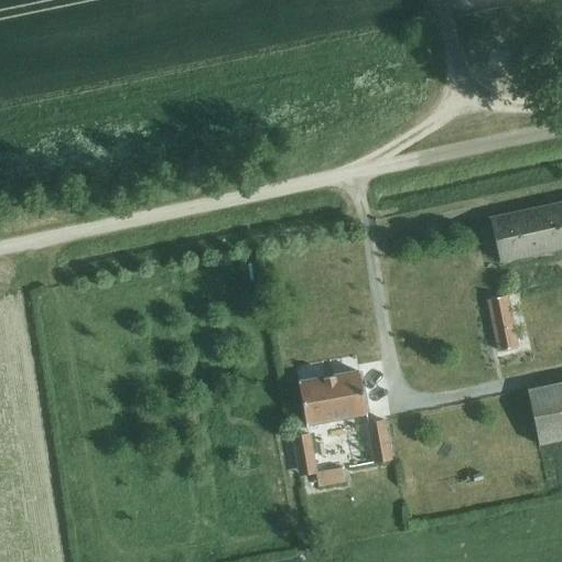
[(500,262),(561,248),(561,202),(492,217),(500,262)]
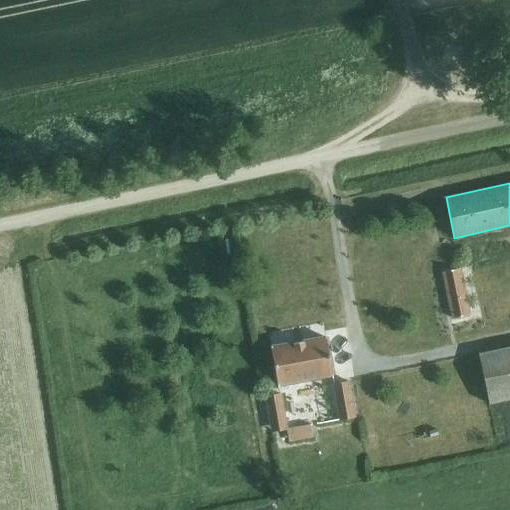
[(454,317),(470,314),(460,268),(444,271),(454,317)]
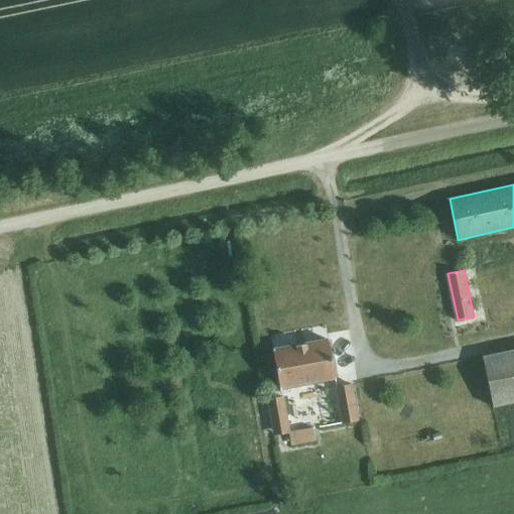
[(279,387),(335,377),(329,340),(273,349),(279,387)]
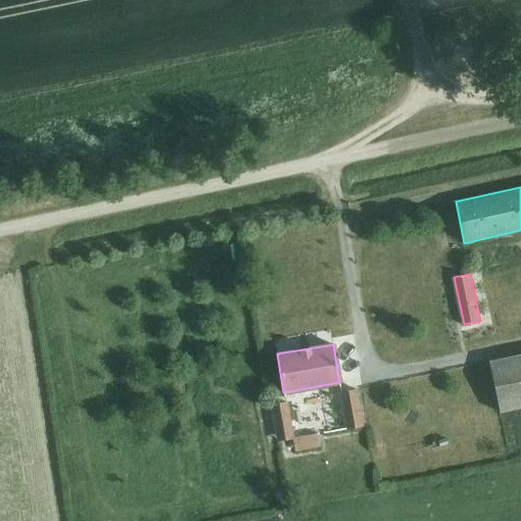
[(520,353),(489,361),(500,412),(520,407),(520,353)]
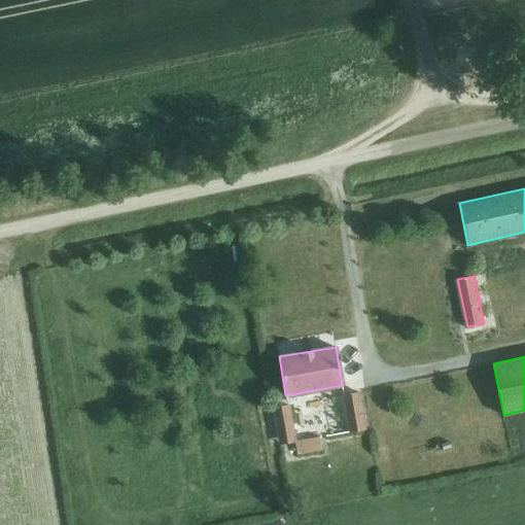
[(349,431),(364,429),(358,392),(343,395),(349,431)]
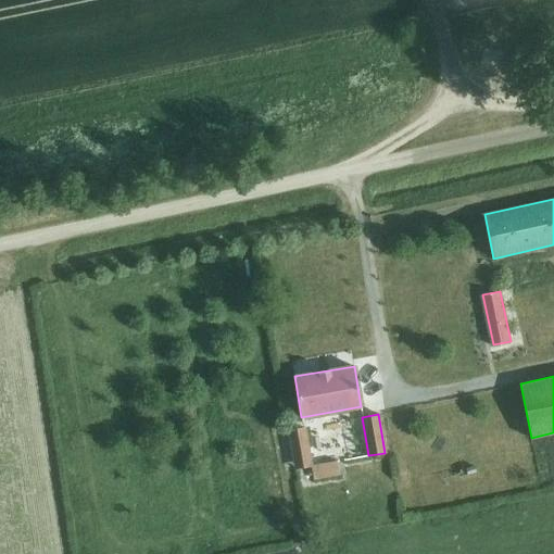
[(311,455),(305,427),(289,430),(292,450),(302,448),(303,456),(311,455)]
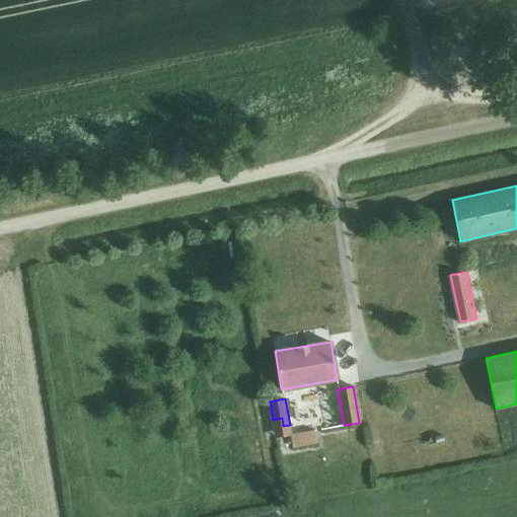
[(315,442),(313,430),(290,434),(292,446),(315,442)]
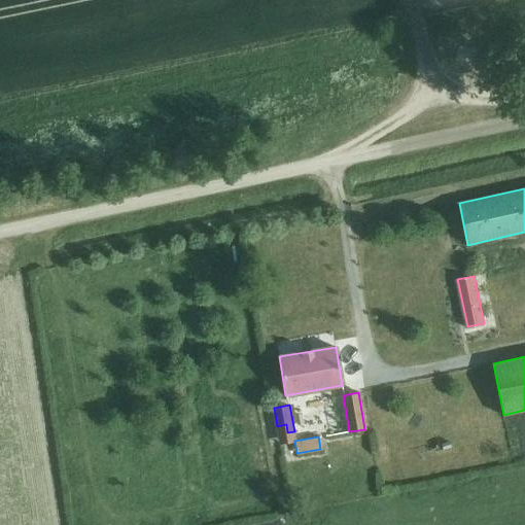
All buildings are outlined.
